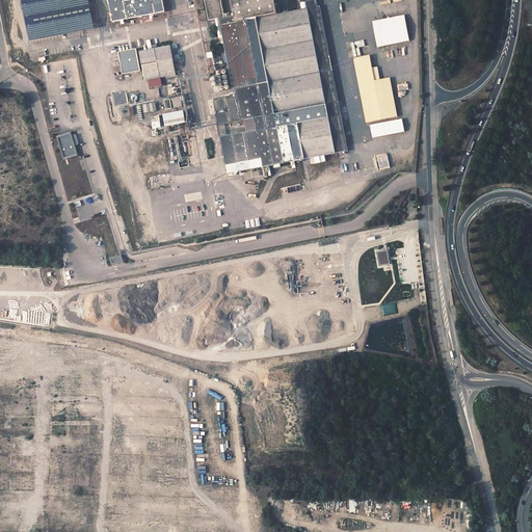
[(89,0),(22,0),(30,41),(96,28),(89,0)]
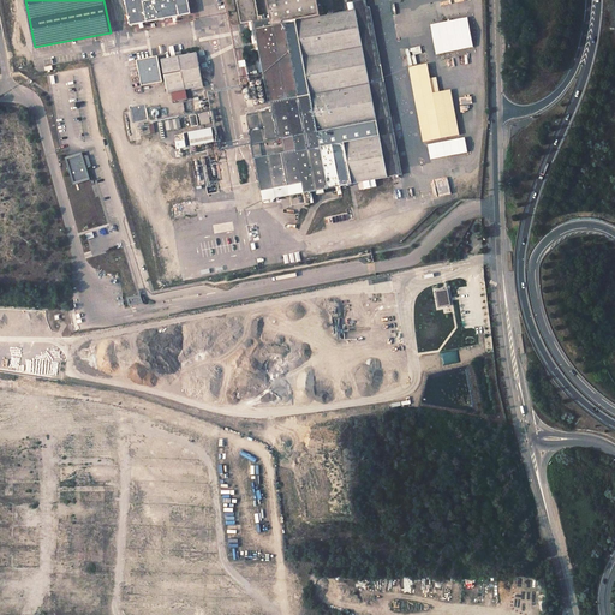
[(126,0),(131,25),(192,13),(189,0),(126,0)]
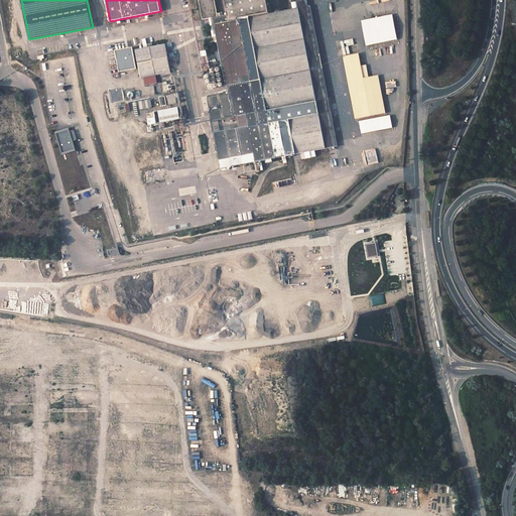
[(198,0),(203,20),(213,18),(218,17),(214,0),(198,0)]
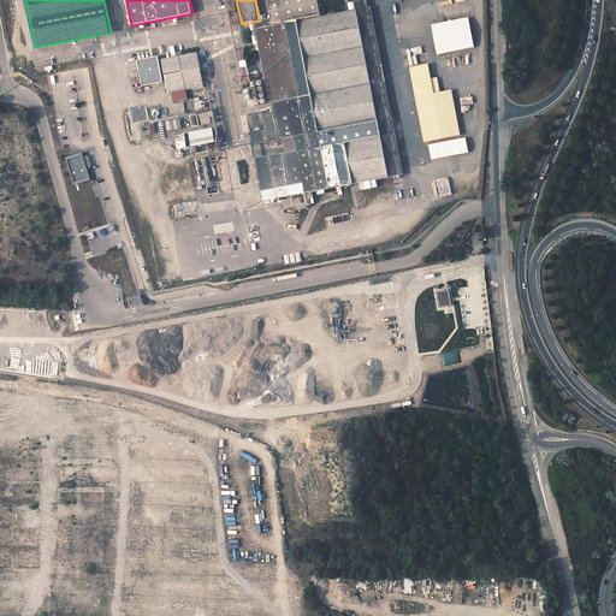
[(349,15),(348,11),(320,17),(317,0),(267,0),(272,18),(260,21),(254,22),(270,102),(271,102),(273,110),(247,116),(253,146),(295,137),(297,150),(255,159),(261,191),(303,184),(306,193),(402,175),(401,169),(400,170),(395,147),(384,149),(357,12),(349,15)]
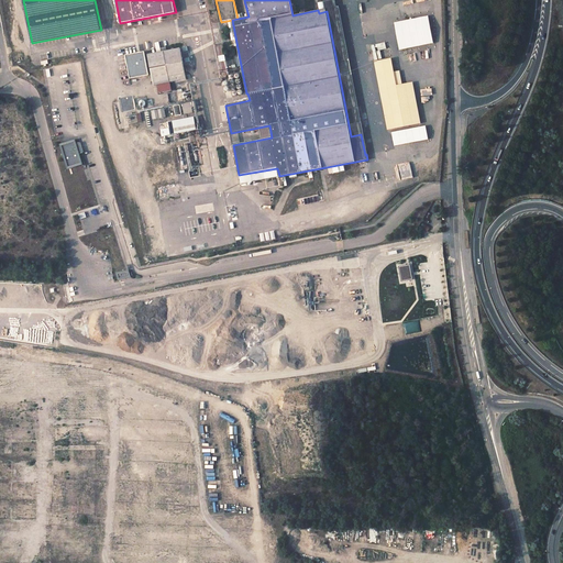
[(327,11),(338,9),(335,2),(324,4),(327,11)]
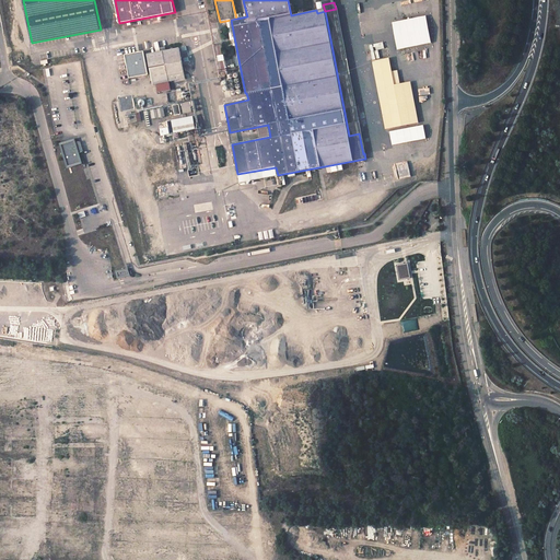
[(366,153),(338,9),(336,9),(325,11),(349,136),(359,133),(363,154),(364,153),(366,153)]
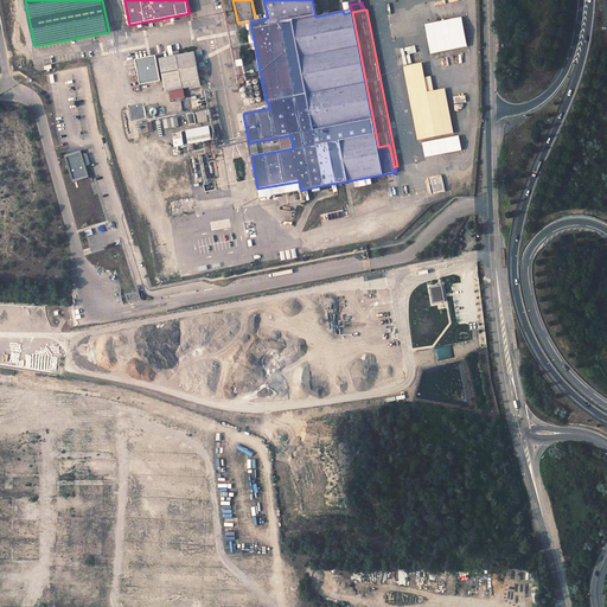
[(430,53),(467,46),(462,17),(425,24),(430,53)]
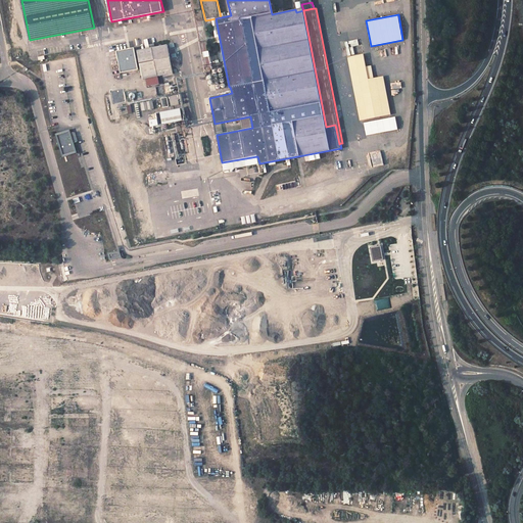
[(169,44),(138,50),(143,79),(174,73),(169,44)]
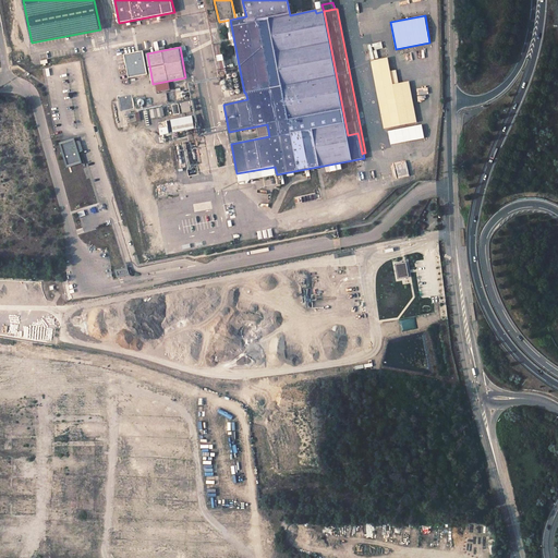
[(144,51),(125,55),(130,77),(148,74),(144,51)]
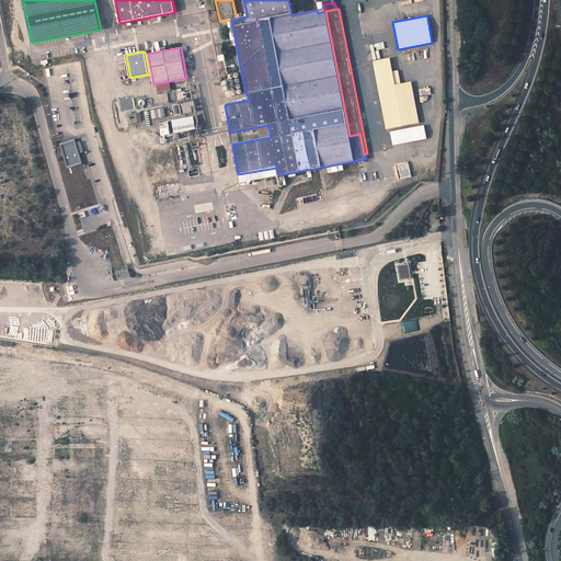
[(375,65),(388,132),(420,125),(412,84),(397,88),(391,61),(375,65)]
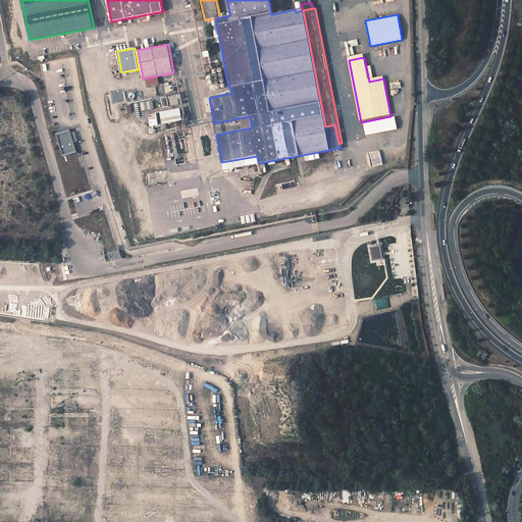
[(219,66),(208,69),(212,90),(223,88),(219,66)]
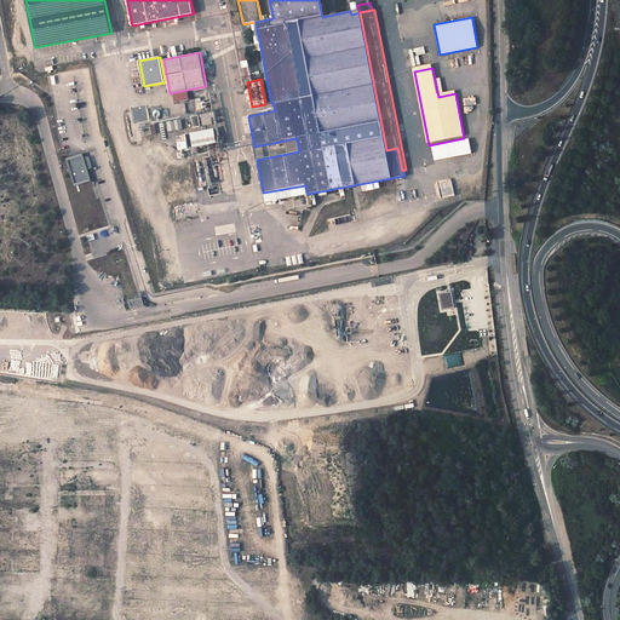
[(477,103),(477,93),(464,95),(465,104),(477,103)]
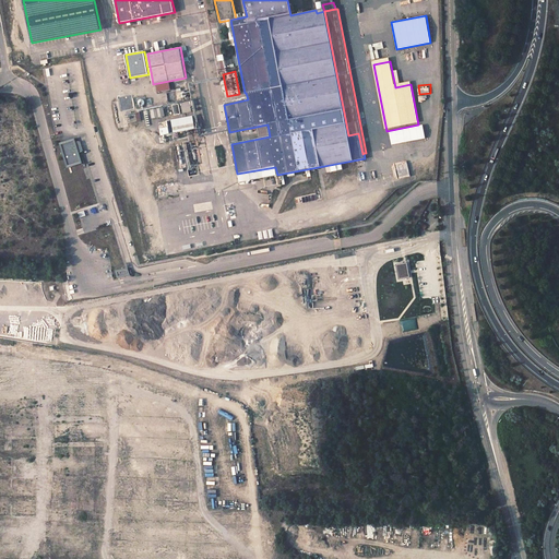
[(131,95),(119,97),(121,110),(133,108),(131,95)]
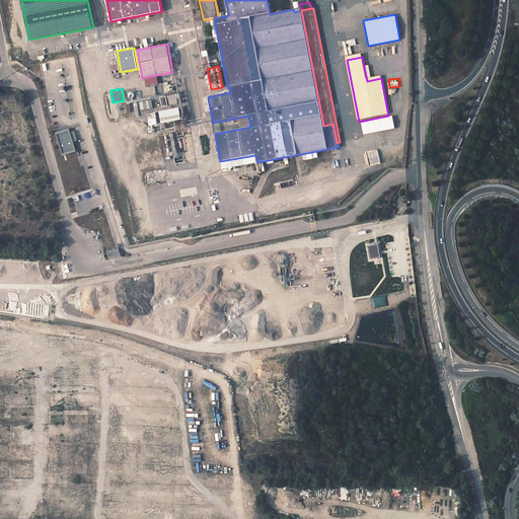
[(136,88),(125,91),(127,100),(138,98),(136,88)]
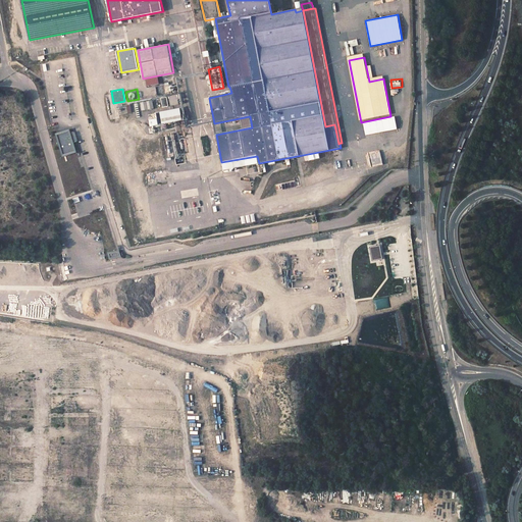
[(168,97),(158,99),(159,108),(164,107),(164,102),(168,101),(168,97)]
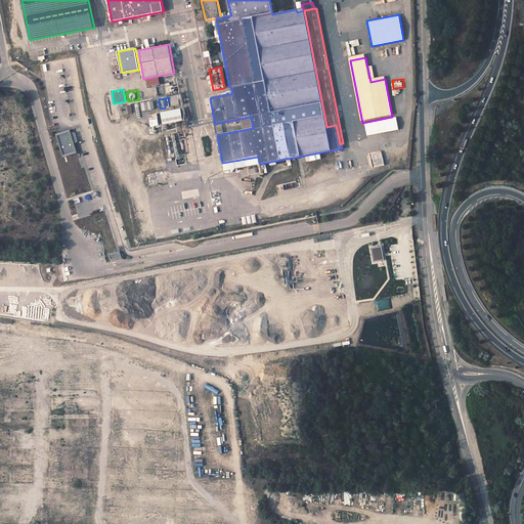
[(156,108),(154,100),(142,102),(144,112),(156,108)]
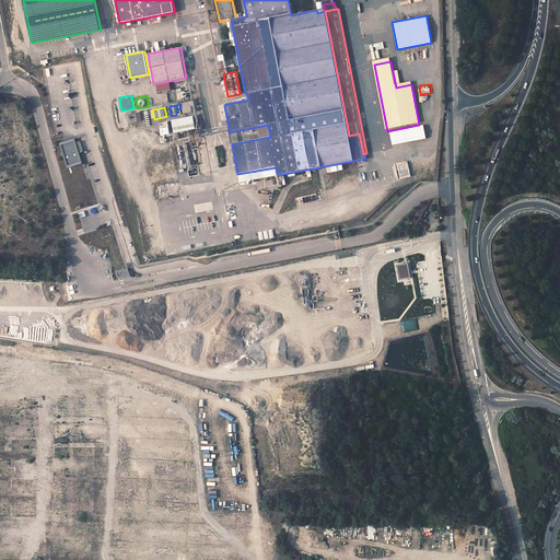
[(194,116),(173,120),(176,132),(196,129),(196,128),(203,126),(202,121),(195,123),(194,116)]
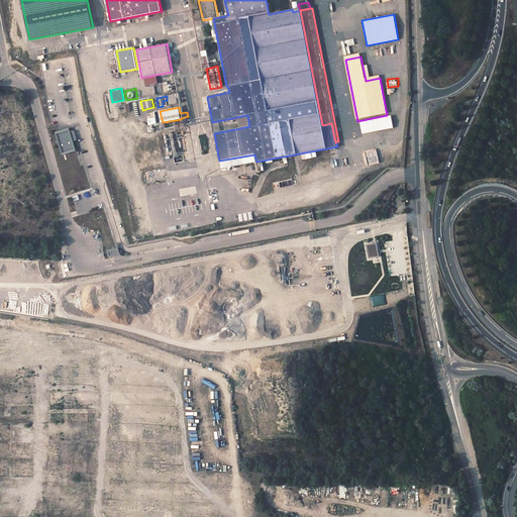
[(59,130),(54,131),(62,154),(77,149),(73,139),(77,138),(74,130),(70,131),(69,127),(59,130)]
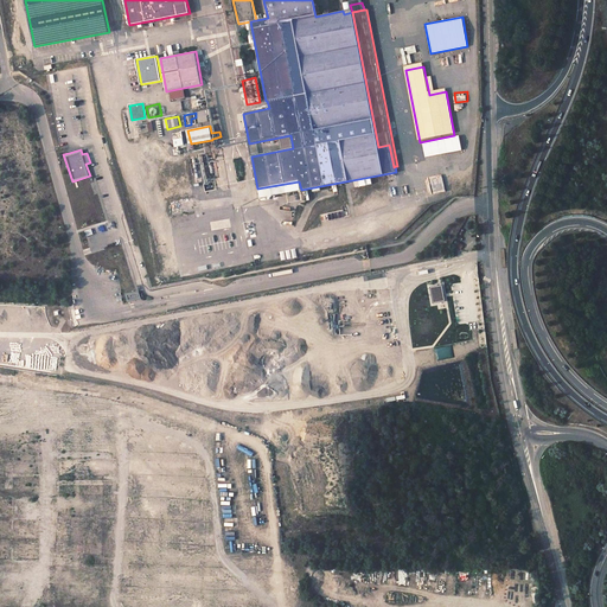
[(215,152),(203,154),(208,179),(219,177),(215,152)]
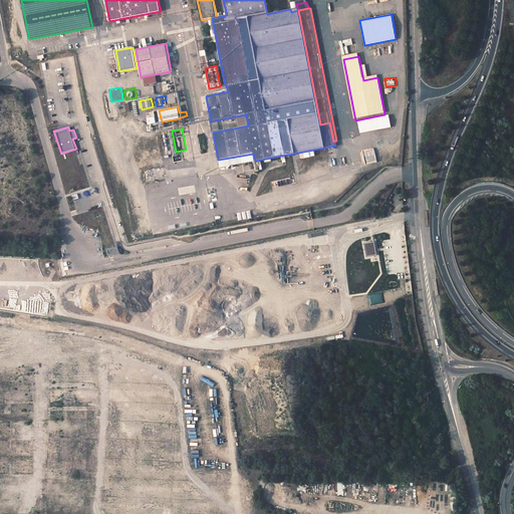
[(169,134),(162,135),(165,155),(172,154),(169,134)]
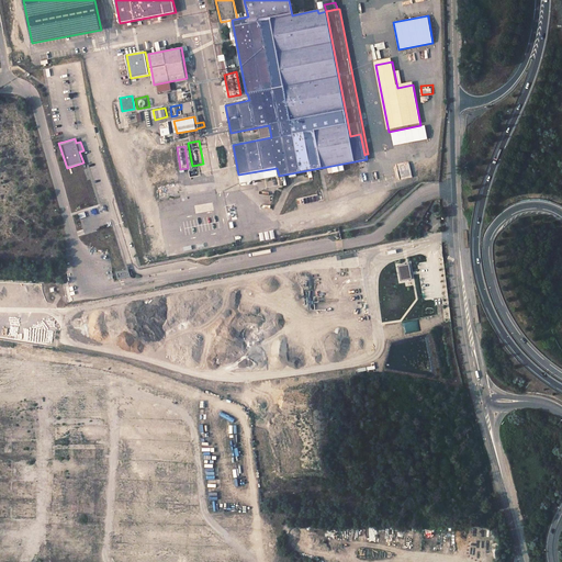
[(277,168),(238,175),(240,183),(279,176),(277,168)]
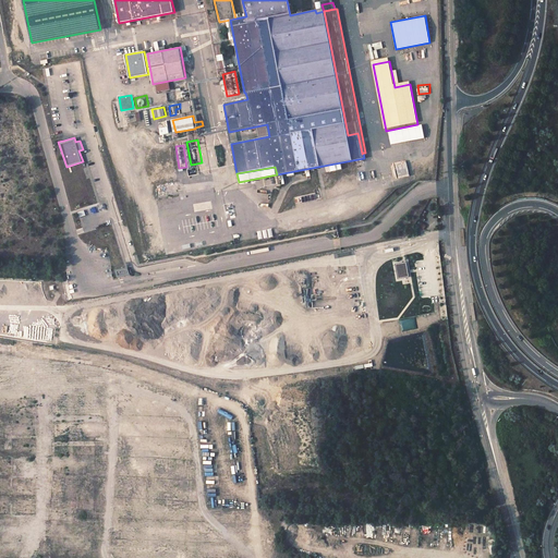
[(398,278),(409,277),(408,262),(396,263),(398,278)]
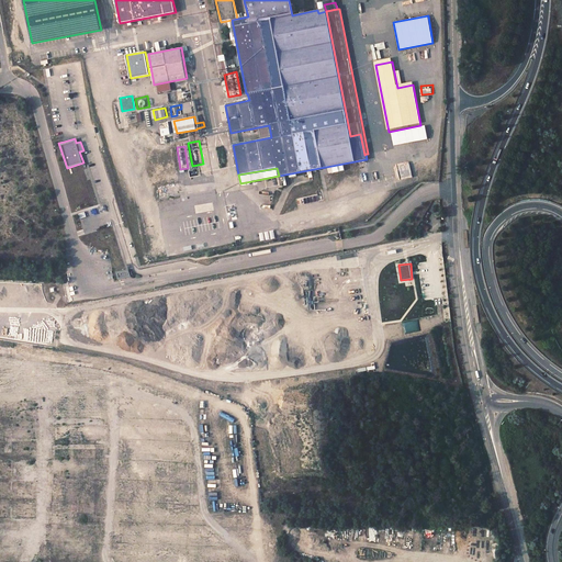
[(116,271),(117,280),(131,277),(128,268),(116,271)]
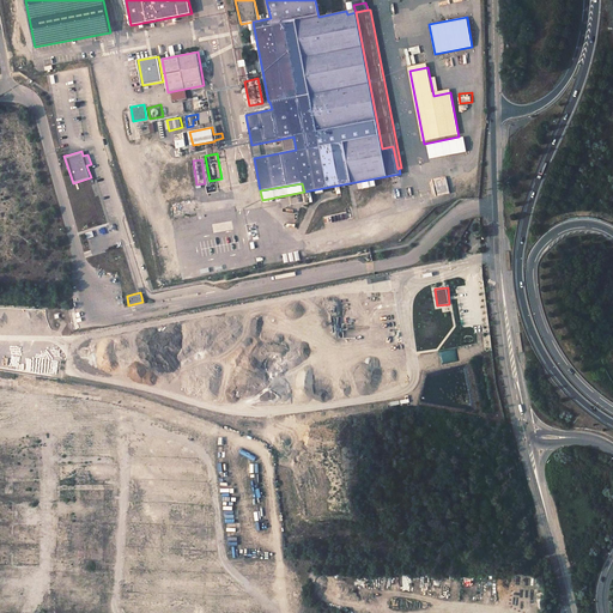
[(441,352),(442,363),(457,360),(455,350),(441,352)]
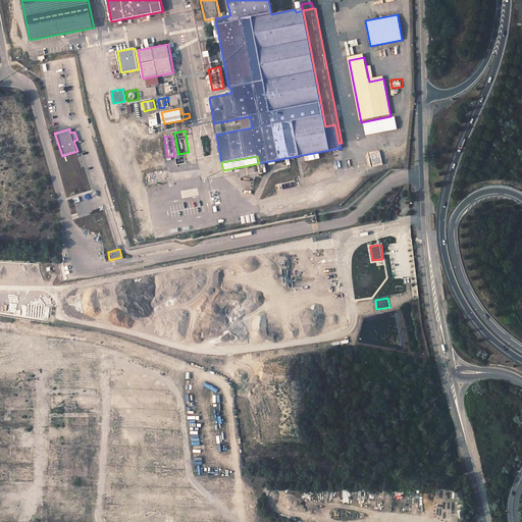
[(0,388),(6,389),(6,381),(9,381),(9,373),(0,372),(0,388)]
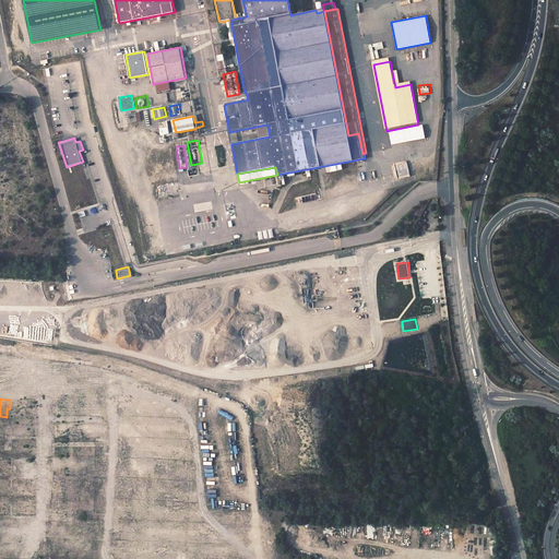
[(0,436),(10,437),(10,428),(7,428),(7,419),(0,418),(0,436)]
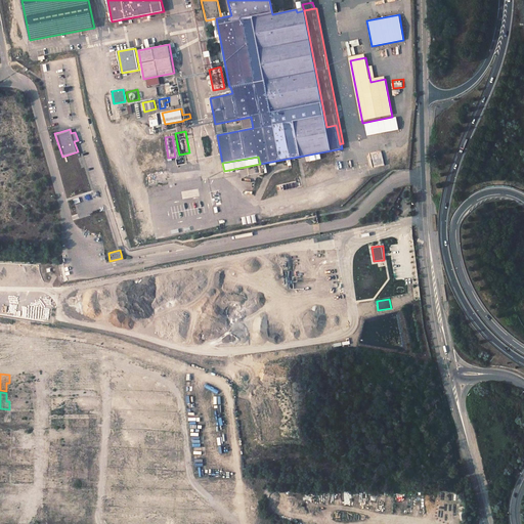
[(0,411),(0,427),(6,428),(6,420),(9,420),(9,411),(0,411)]
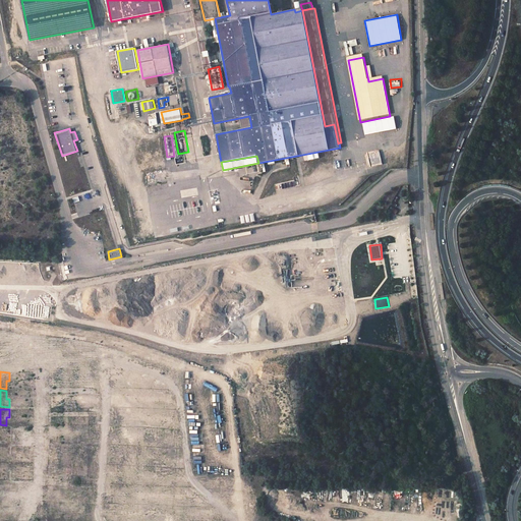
[(0,427),(0,443),(9,444),(9,436),(6,436),(6,427),(0,427)]
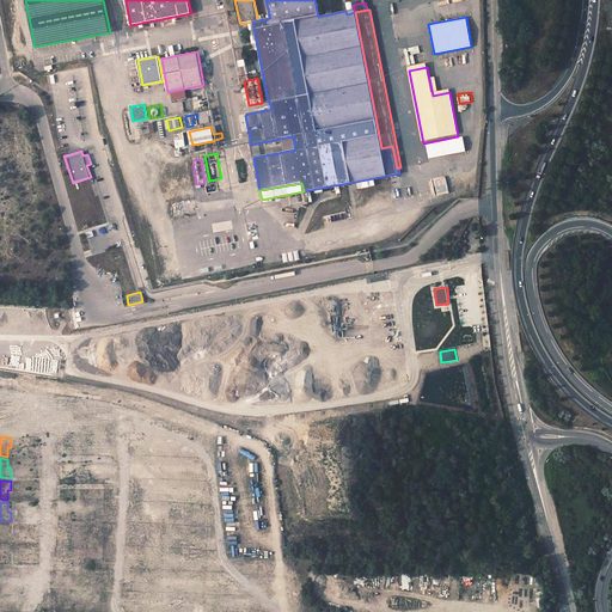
[(0,542),(7,542),(7,533),(11,533),(11,524),(0,524),(0,542)]
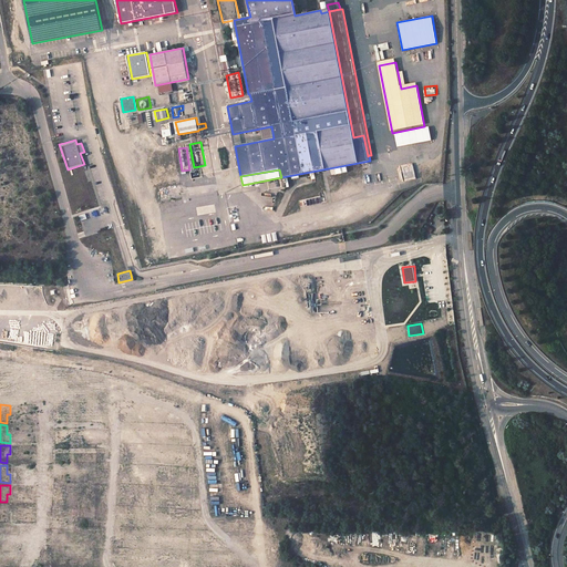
[(34,496),(35,509),(44,509),(44,496),(34,496)]
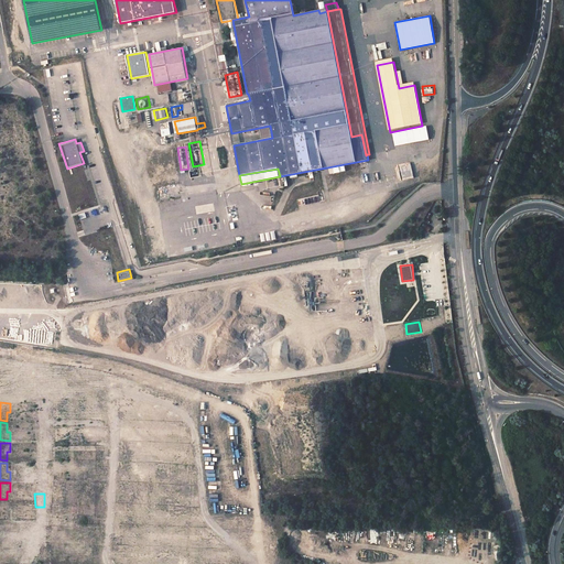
[(0,519),(10,519),(10,510),(7,510),(7,502),(0,501),(0,519)]
